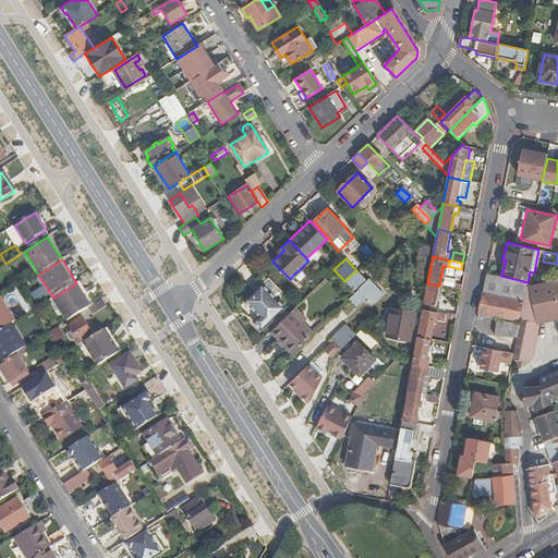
[(355,292),(366,281),(358,271),(356,270),(344,281),(355,292)]
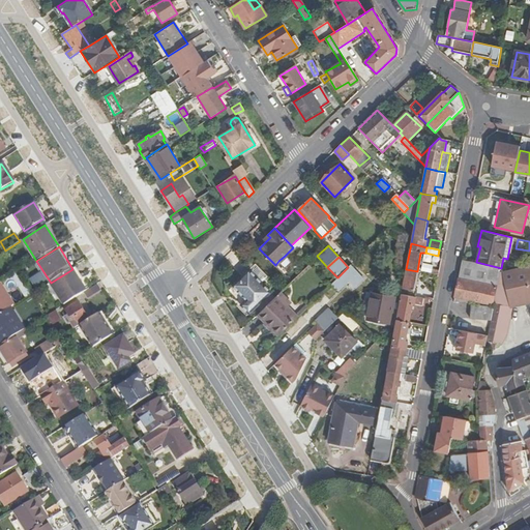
[(462,259),(453,296),(469,299),(494,304),(494,302),(500,272),(501,268),(476,262),(462,259)]
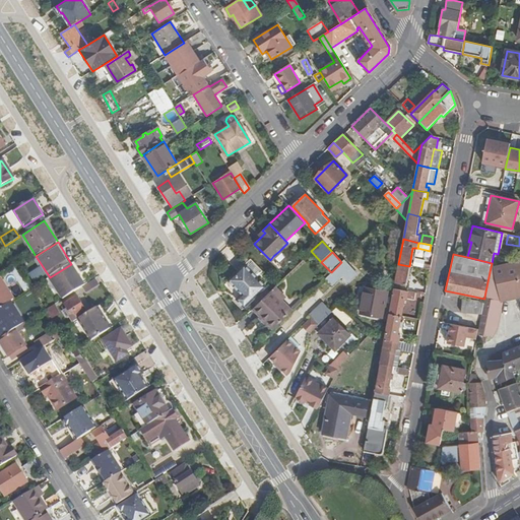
[(342,284),(355,271),(344,259),(341,262),(349,269),(338,279),(342,284)]
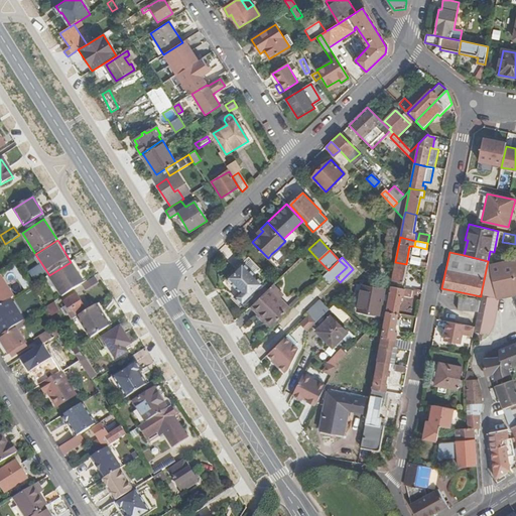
[(515,258),(487,265),(481,294),(495,297),(498,297),(515,293),(515,294),(515,258)]
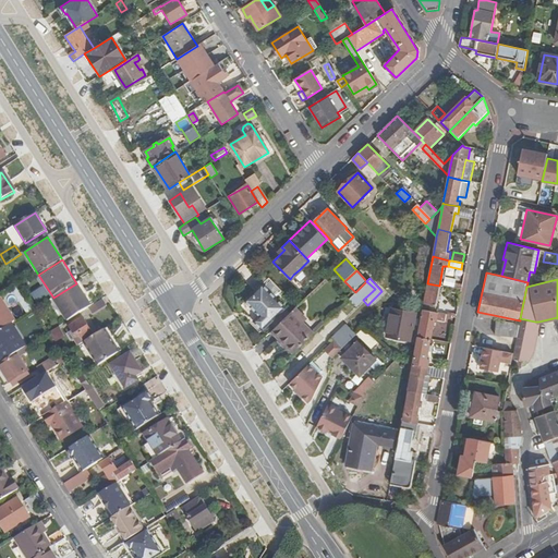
[(375,289),(366,281),(355,292),(363,300),(375,289)]
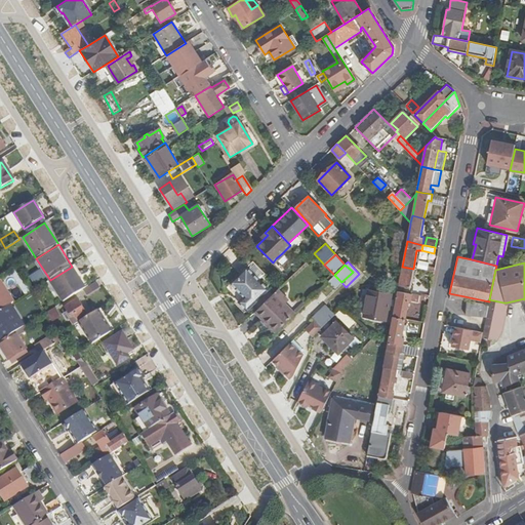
[(75,295),(83,290),(86,288),(72,267),(50,280),(64,303),(75,295)]
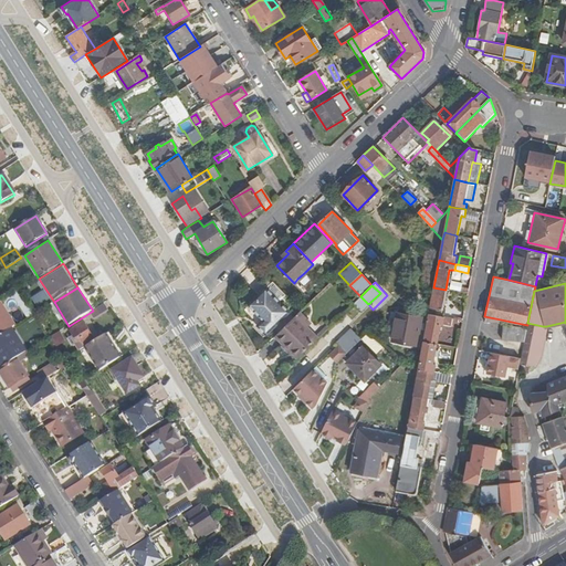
[(428,314),(446,317),(447,311),(441,310),(446,290),(433,287),(428,314)]
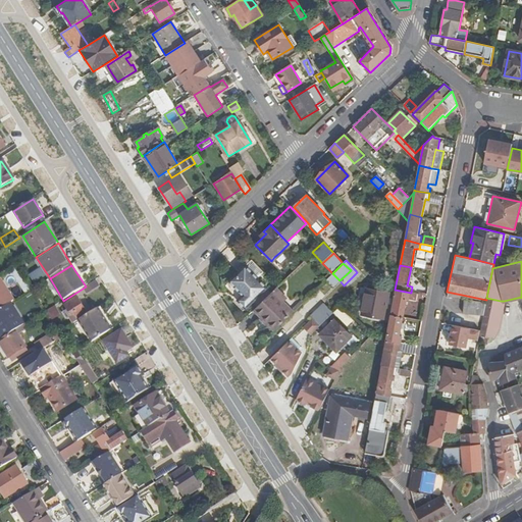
[(246,266),(229,282),(238,292),(239,291),(244,296),(238,302),(245,309),(267,288),(257,278),(246,266)]
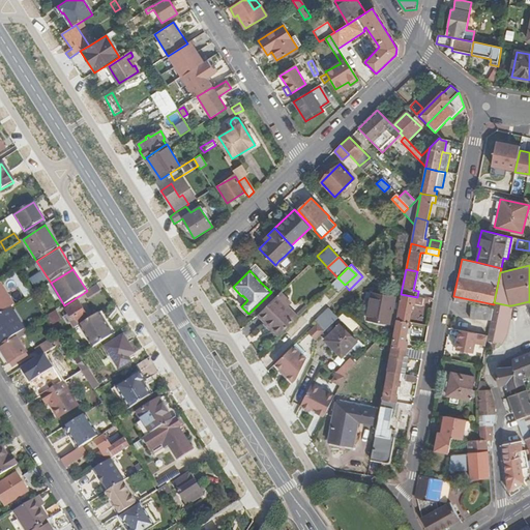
[(19,272),(13,275),(28,297),(33,294),(19,272)]
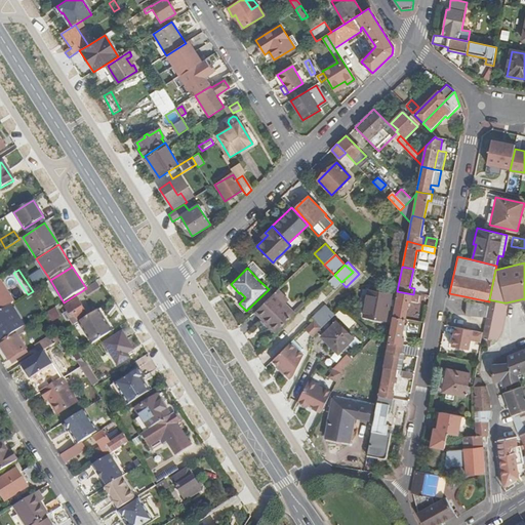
[(41,270),(31,275),(35,282),(45,277),(41,270)]
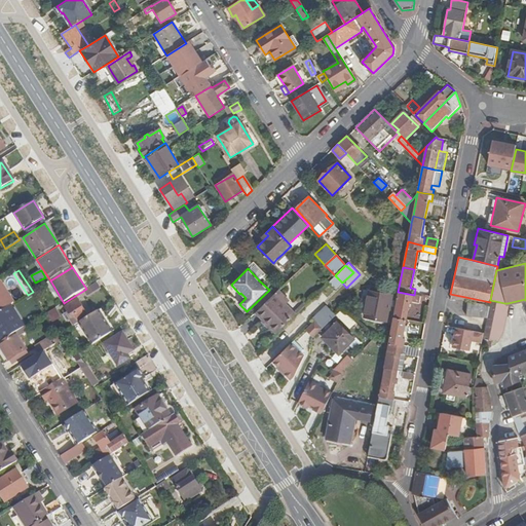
[(335,275),(329,282),(336,289),(342,283),(335,275)]
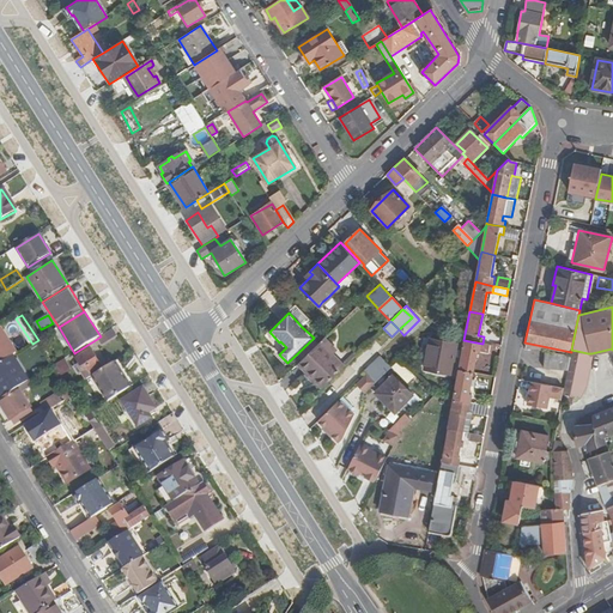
[(18,353),(1,328),(0,328),(0,363),(13,356),(18,353)]
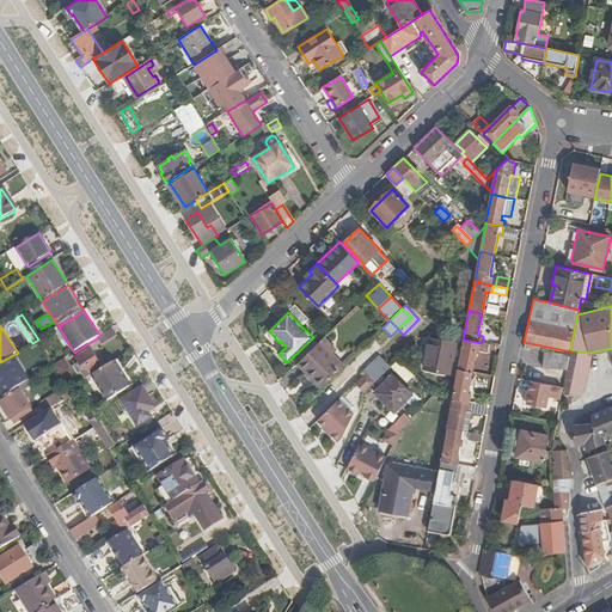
[(116,335),(112,329),(101,336),(97,338),(102,344),(116,335)]
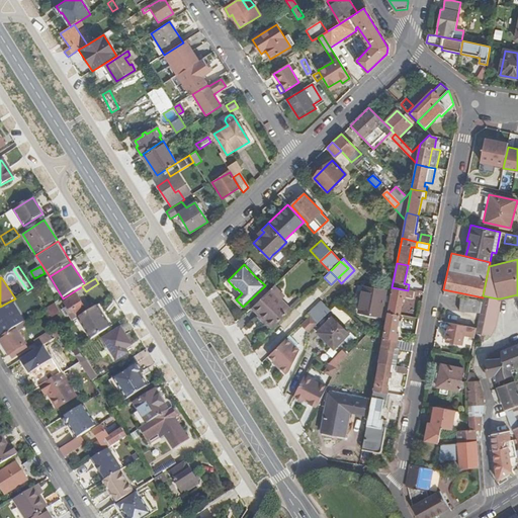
[(268,289),(273,294),(277,289),(273,285),(268,289)]
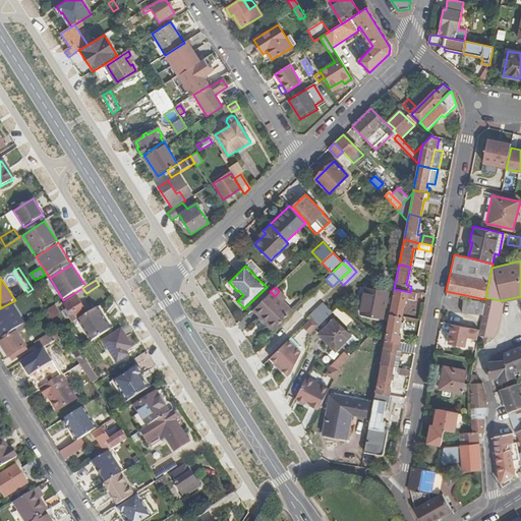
[(388,292),(366,288),(360,313),(383,317),(388,292)]
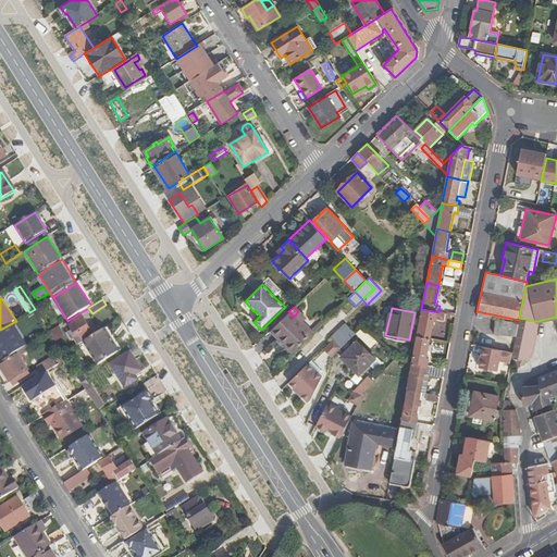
[(417,335),(430,337),(433,320),(437,320),(437,319),(443,320),(444,313),(438,312),(421,309),(417,335)]
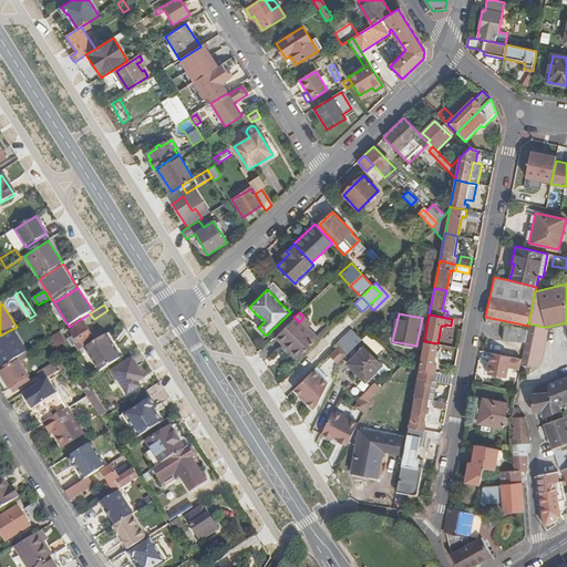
[(317,340),(299,322),(294,317),(275,336),(297,360),(317,340)]
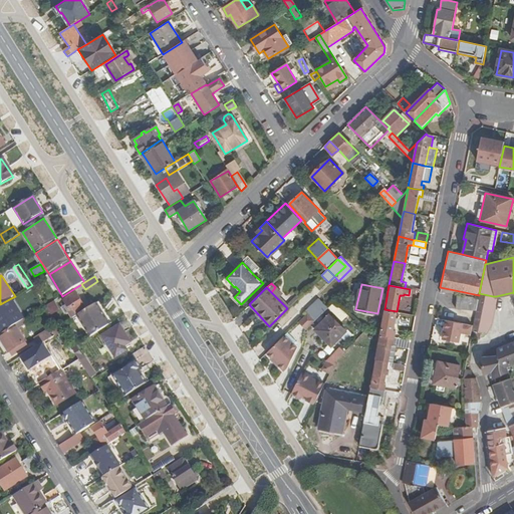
[(78,316),(87,311),(73,289),(62,296),(61,296),(71,311),(73,309),(78,317),(78,316)]
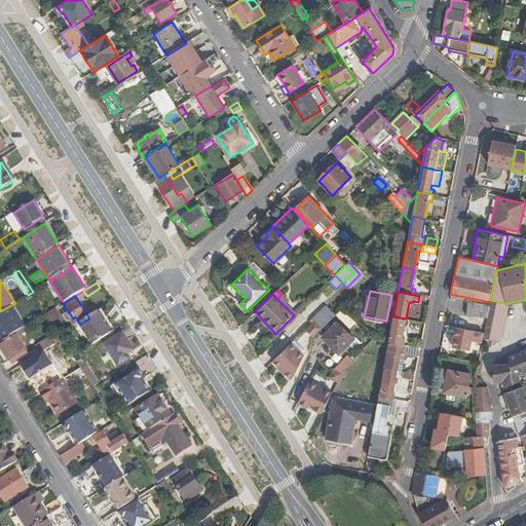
[(501,332),(504,303),(490,300),(490,302),(489,304),(487,317),(484,332),(482,342),(492,343),(492,339),(495,340),(501,332)]
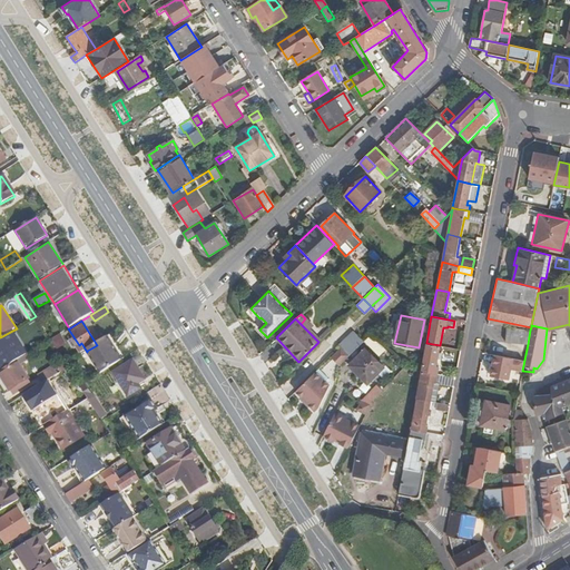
[(528,344),(530,330),(508,327),(505,342),(528,344)]
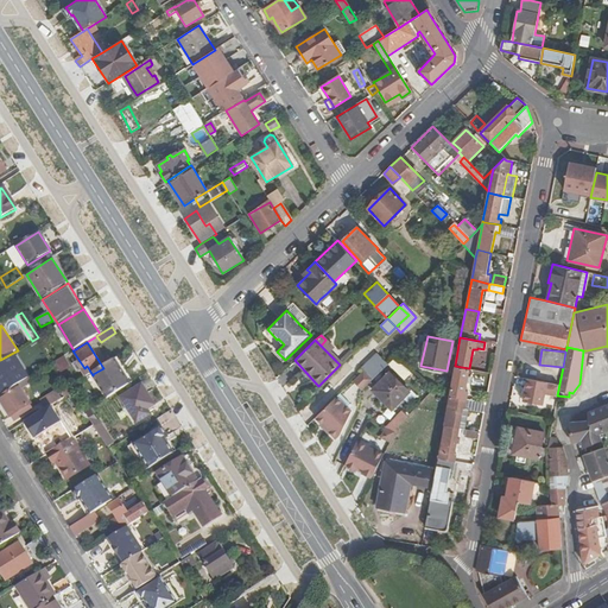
[(0,360),(0,388),(4,394),(18,385),(29,378),(13,353),(0,360)]
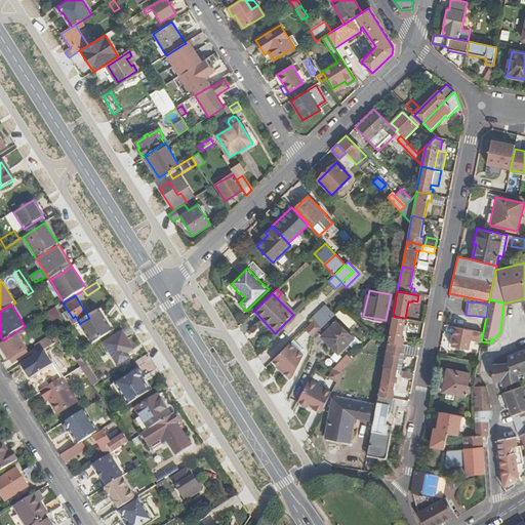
[(46,313),(52,322),(61,317),(55,308),(46,313)]
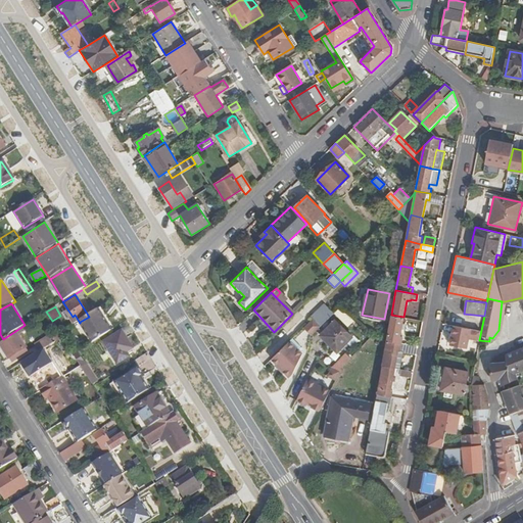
[(350,326),(355,319),(341,306),(335,313),(350,326)]
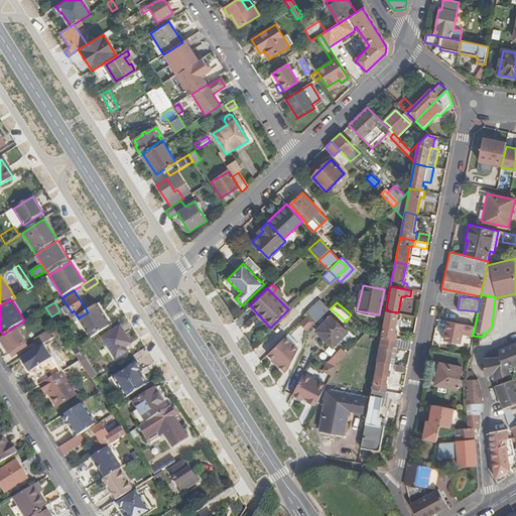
[(88,312),(79,317),(92,338),(111,326),(98,305),(88,312)]
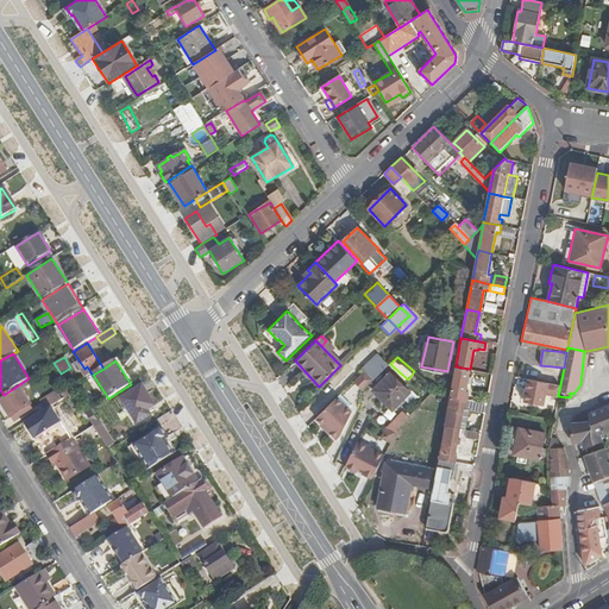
[(365,372),(372,380),(381,371),(370,360),(362,369),(365,372)]
